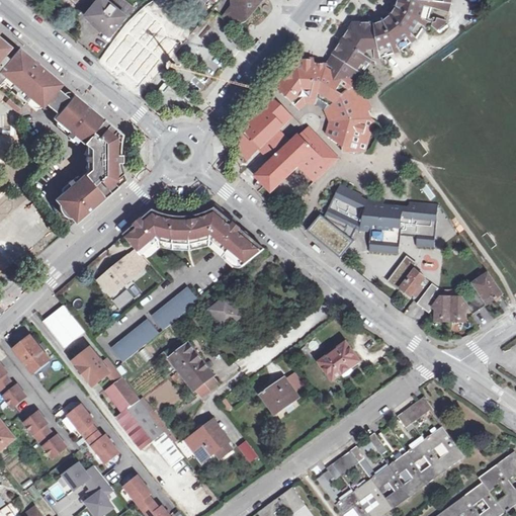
[(127,13),(116,4),(114,5),(108,0),(98,0),(86,15),(109,35),(127,13)]
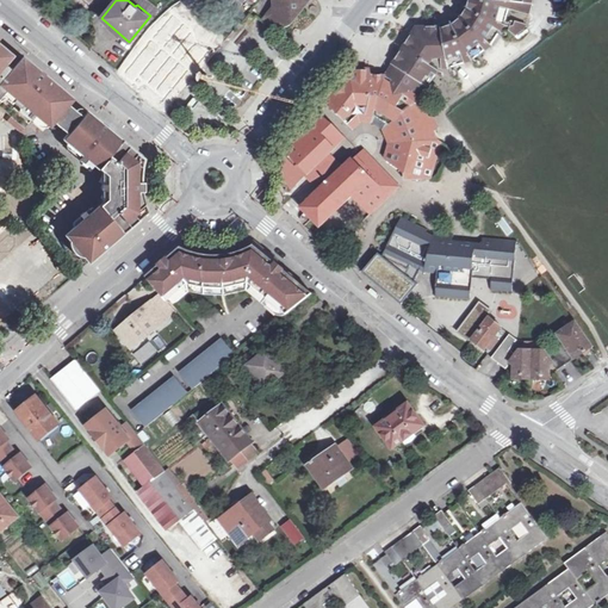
[(141,0),(137,5),(150,16),(156,8),(153,6),(147,0),(141,0)]
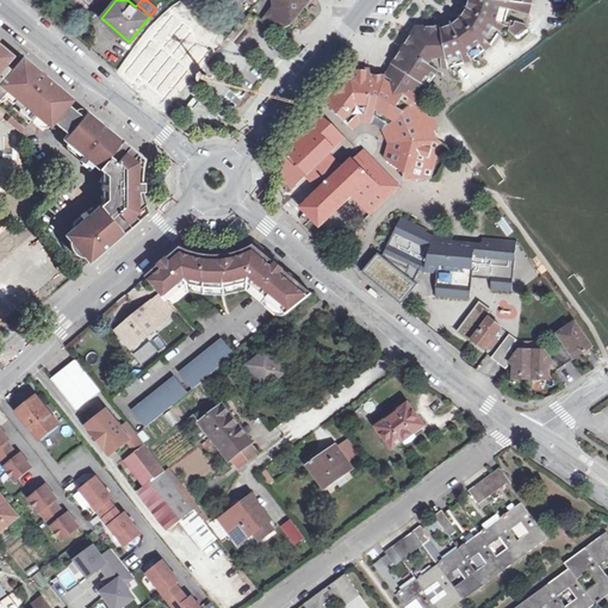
[(273,0),(274,5),(267,12),(271,14),(267,19),(277,26),(281,24),(283,25),(287,23),(305,0),(273,0)]
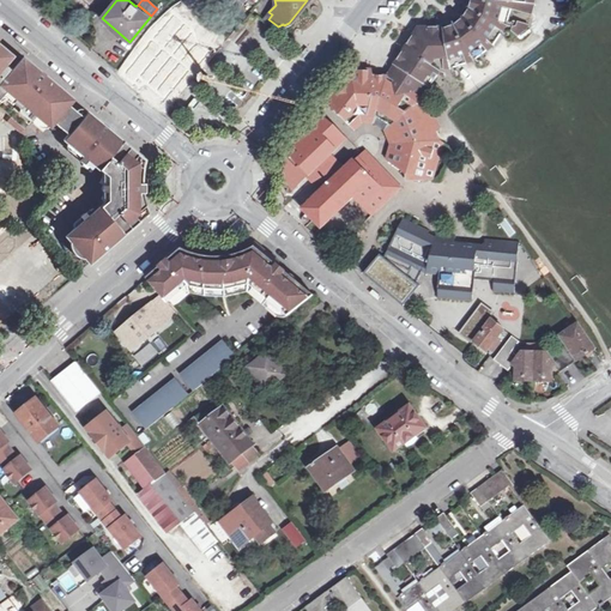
[(379,73),(373,73),(374,88),(366,114),(371,114),(374,113),(383,85),(389,85),(423,35),(442,34),(458,28),(467,20),(475,8),(476,0),(467,0),(460,16),(442,25),(425,25),(416,26),(386,73),(379,73)]
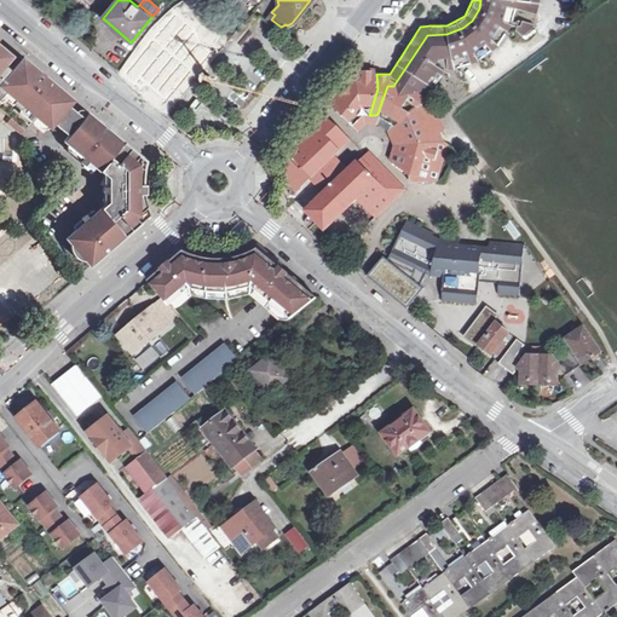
[(480,0),(479,9),(472,21),(462,28),(447,34),(427,35),(393,86),(387,86),(378,114),(393,124),(401,143),(393,144),(388,160),(416,180),(436,180),(445,143),(442,140),(439,132),(442,126),(439,117),(433,116),(426,98),(444,68),(454,69),(478,61),(497,46),(512,24),(515,9),(518,0),(522,1),(519,10),(536,13),(538,3),(537,0),(480,0)]
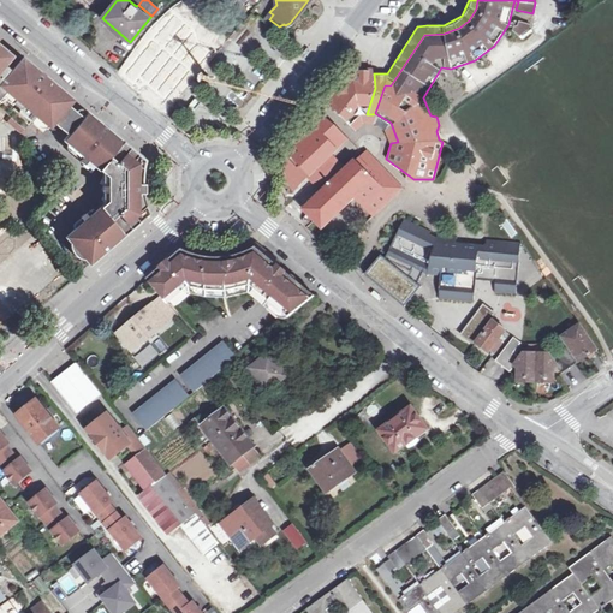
[(243,22),(248,25),(255,17),(251,13),(243,22)]
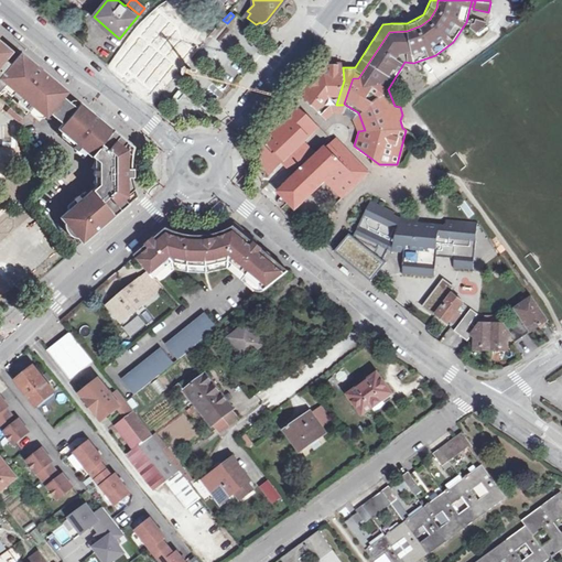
[(475,19),(474,22),(471,22),(469,26),(476,32),(484,26),(486,22),(475,19)]
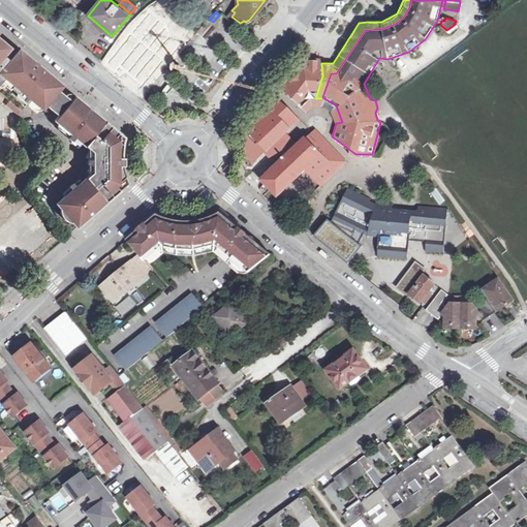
[(152,19),(128,47),(153,68),(177,40),(152,19)]
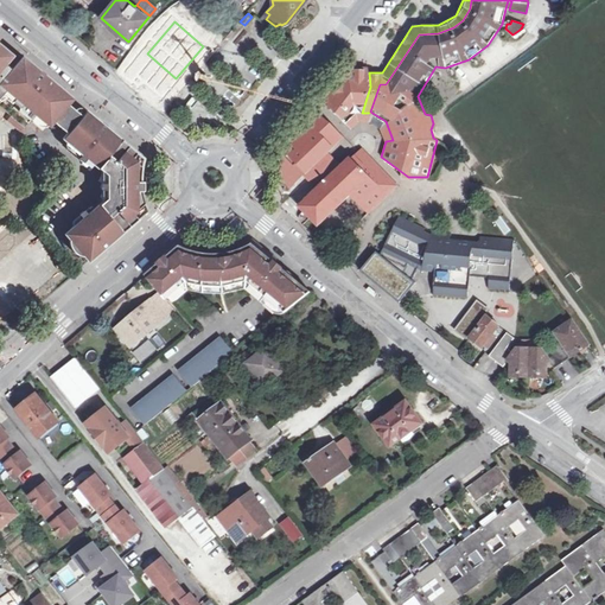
[(294,51),(300,56),(309,46),(303,42),(294,51)]
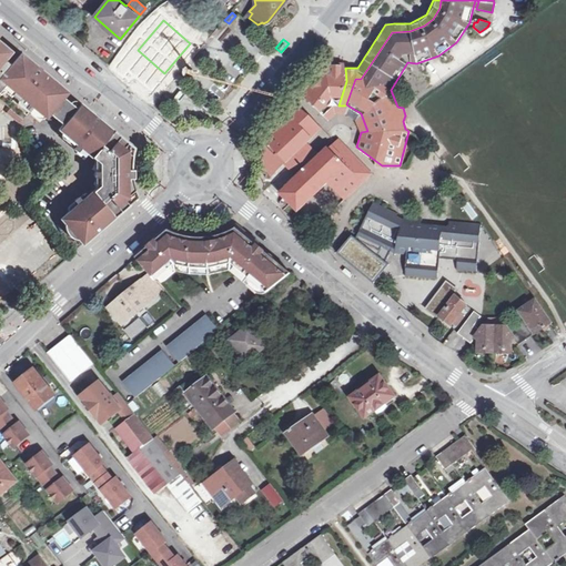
[(0,100),(21,118),(30,107),(44,118),(49,112),(61,95),(66,91),(51,79),(49,81),(39,72),(40,70),(33,64),(20,53),(17,58),(13,54),(10,54),(6,60),(1,56),(7,49),(0,43),(0,100)]
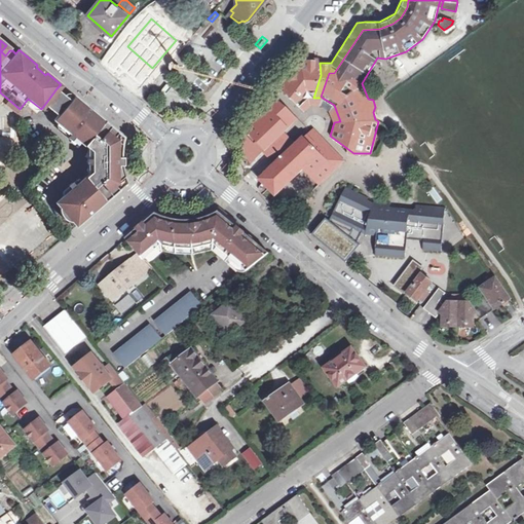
[(282,87),(298,106),(307,97),(313,98),(321,75),(320,63),(319,58),(305,58),(282,87)]
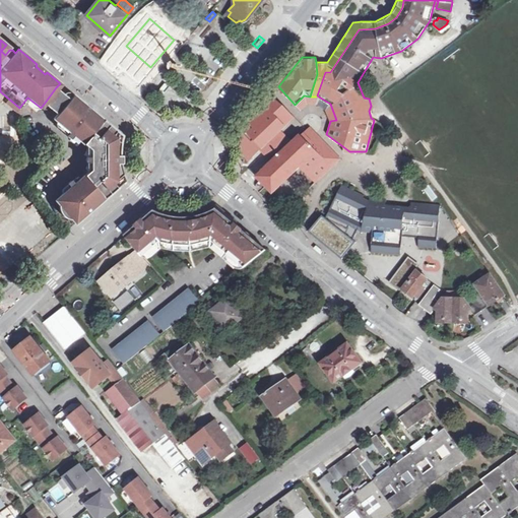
[(49,107),(56,112),(68,98),(62,92),(56,87),(45,103),(49,107)]
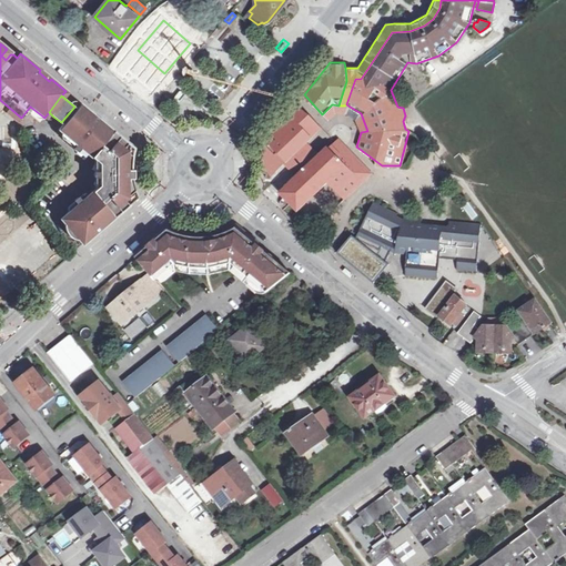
[(87,192),(67,209),(59,216),(69,228),(66,231),(68,234),(72,236),(74,235),(81,243),(93,232),(134,194),(131,185),(129,177),(131,177),(132,172),(131,168),(129,168),(129,158),(132,147),(79,102),(74,107),(61,122),(57,128),(61,130),(87,152),(93,158),(97,161),(97,162),(97,168),(97,183),(93,187),(87,192)]
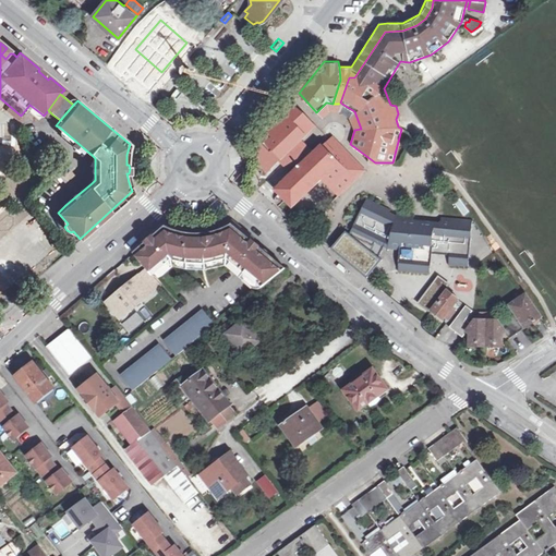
[(298,140),(304,134),(299,130),(309,119),(298,109),(291,103),(282,113),(286,118),(275,130),(272,128),(263,137),(272,147),(268,149),(261,141),(257,145),(260,164),(266,170),(279,158),(292,171),(276,188),(291,204),(322,177),(338,193),(363,168),(330,135),(312,153),(305,145),(304,146),(298,140)]
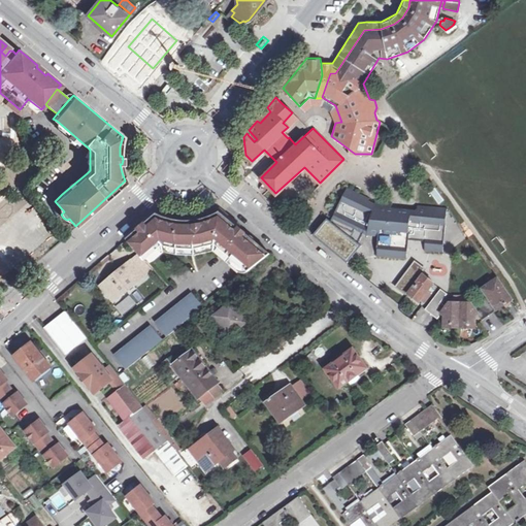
[(330,111),(335,123),(341,122),(335,105),(322,97),(320,98),(315,98),(308,97),(299,106),(303,110),(310,105),(318,105),(321,105),(330,111)]
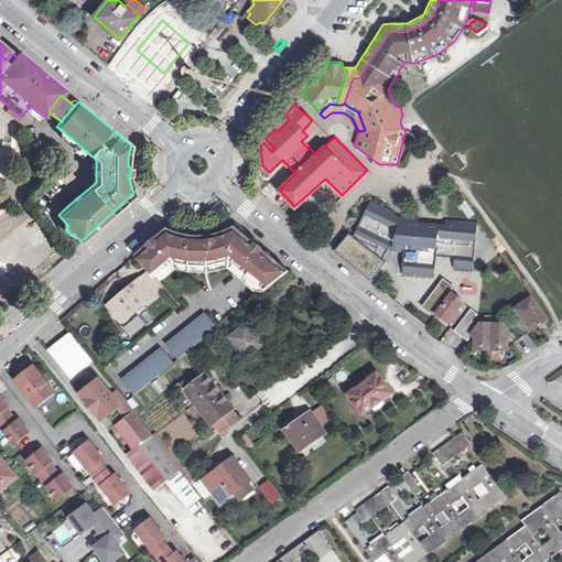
[(302,131),(307,136),(317,125),(312,120),(302,131)]
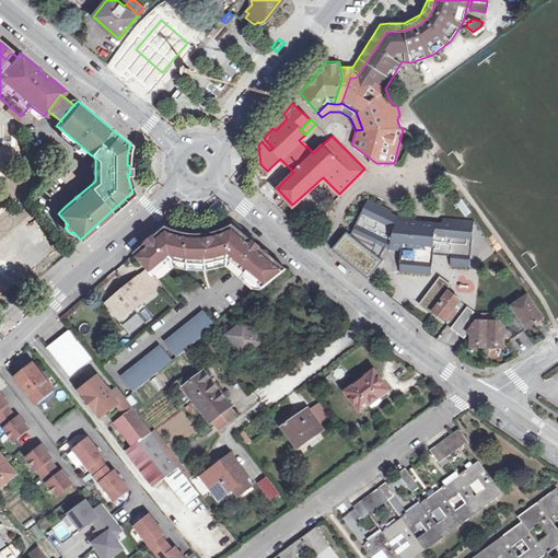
[(82,151),(85,150),(60,128),(59,129),(58,131),(59,134),(71,143),(71,146),(72,147),(73,148),(76,148),(78,150),(80,151),(82,151)]
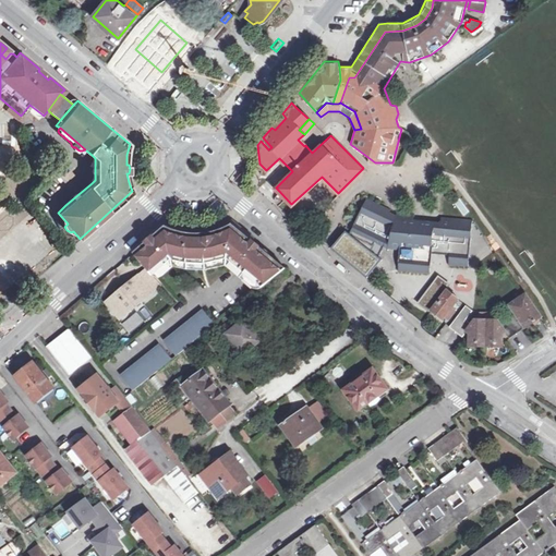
[(64,203),(65,205),(85,189),(83,186),(81,188),(76,191),(73,192),(72,195),(64,201),(64,203)]
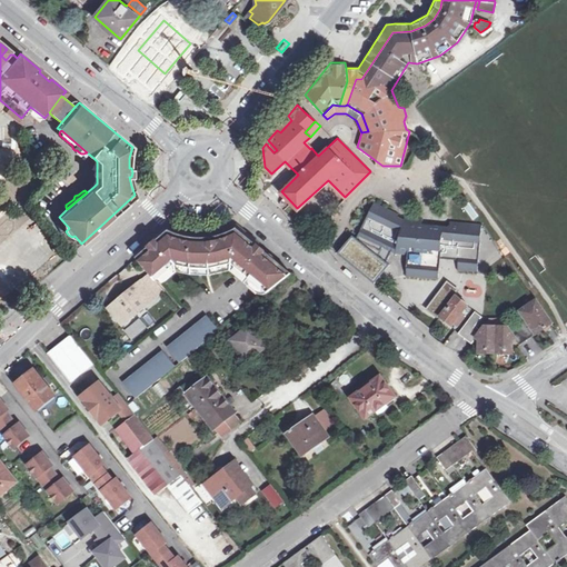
[(365,220),(356,238),(351,234),(345,241),(336,251),(372,281),(388,262),(385,260),(390,250),(395,251),(406,254),(405,275),(436,277),(438,257),(446,257),(458,259),(457,269),(476,270),(481,224),(449,220),(448,225),(420,222),(421,218),(404,216),(401,225),(394,221),(397,212),(374,201),(365,220)]
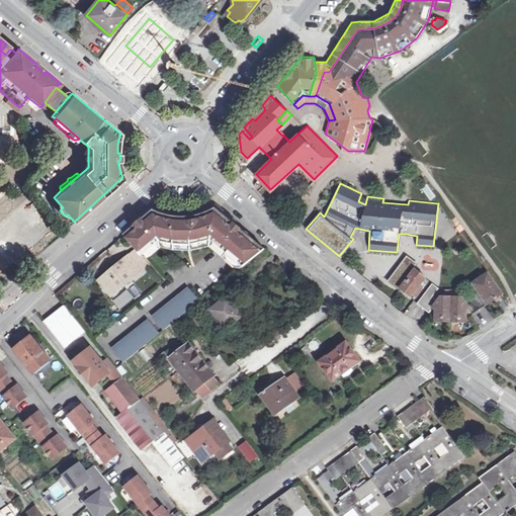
[(222,249),(227,253),(241,266),(242,266),(264,249),(251,237),(240,229),(240,228),(231,221),(215,206),(206,211),(201,212),(196,215),(189,216),(187,216),(182,216),(178,216),(177,216),(167,213),(162,212),(153,208),(122,235),(136,248),(140,254),(158,239),(172,242),(179,243),(184,243),(187,243),(189,243),(194,242),(207,240),(209,239),(222,249)]
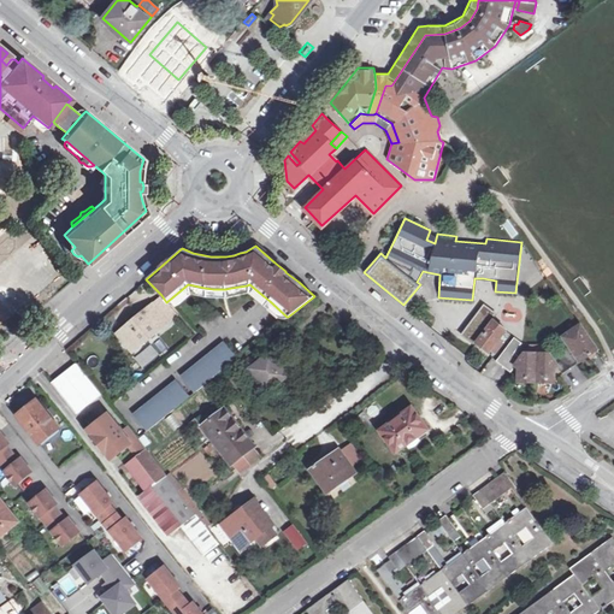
[(287,317),(270,301),(264,296),(249,284),(247,285),(231,288),(225,289),(223,289),(219,289),(213,289),(205,288),(188,284),(166,302),(167,303),(172,305),(176,305),(190,293),(206,296),(214,296),(223,296),(235,295),(238,295),(248,293),(259,301),(265,307),(277,318),(281,319),(283,319),(285,318),(288,317),(287,317)]
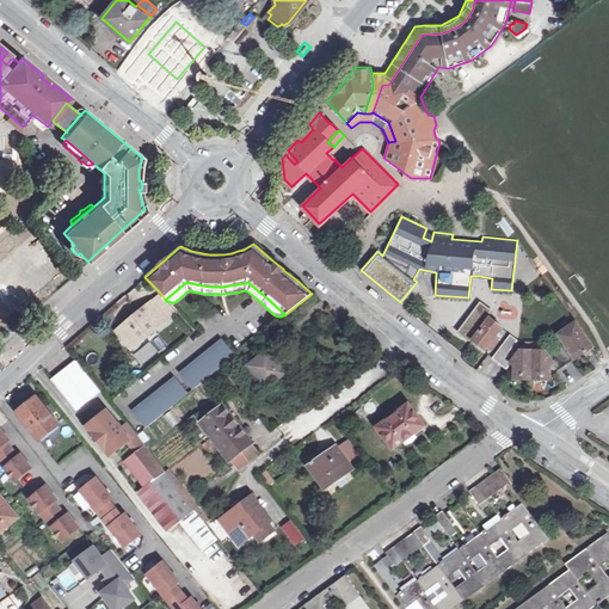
[(364,290),(375,299),(379,295),(368,287),(364,290)]
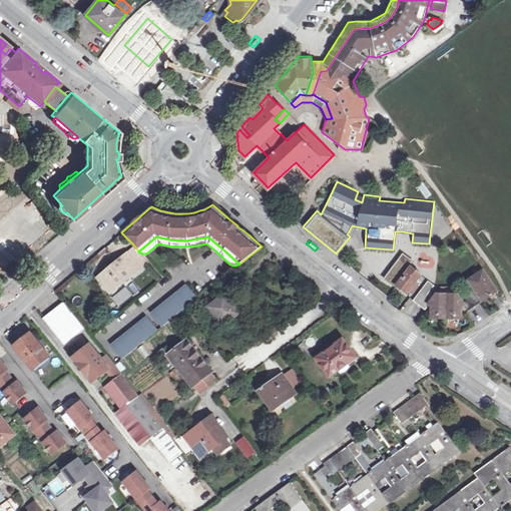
[(138,251),(134,245),(125,252),(134,263),(142,256),(138,251)]
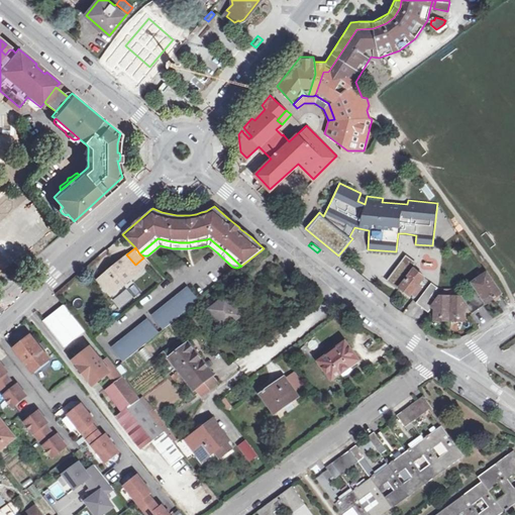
[(108,251),(105,248),(98,254),(100,258),(108,251)]
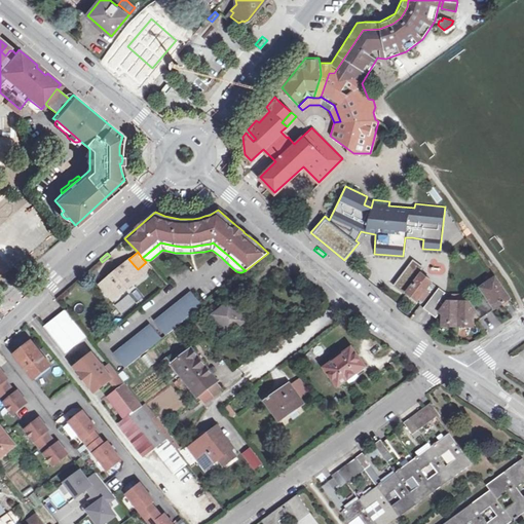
[(115,295),(141,273),(150,267),(146,262),(138,269),(128,259),(103,281),(115,295)]
